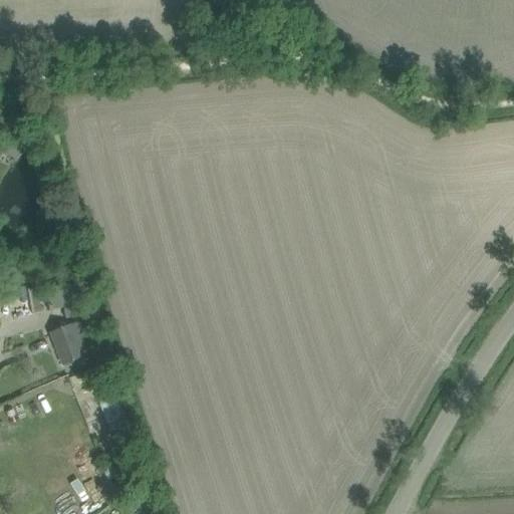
[(0,265),(0,276),(33,283),(35,273),(0,265)]
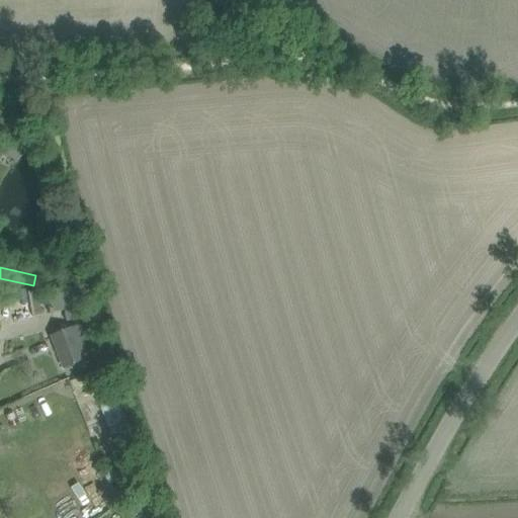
[(45,292),(49,313),(73,308),(69,289),(45,292)]
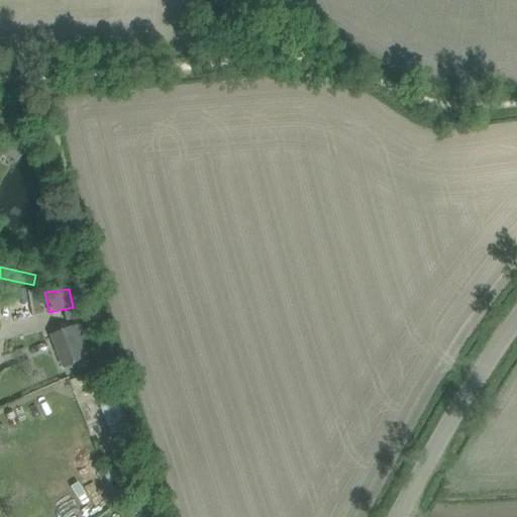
[(106,351),(93,316),(48,334),(61,368),(106,351)]
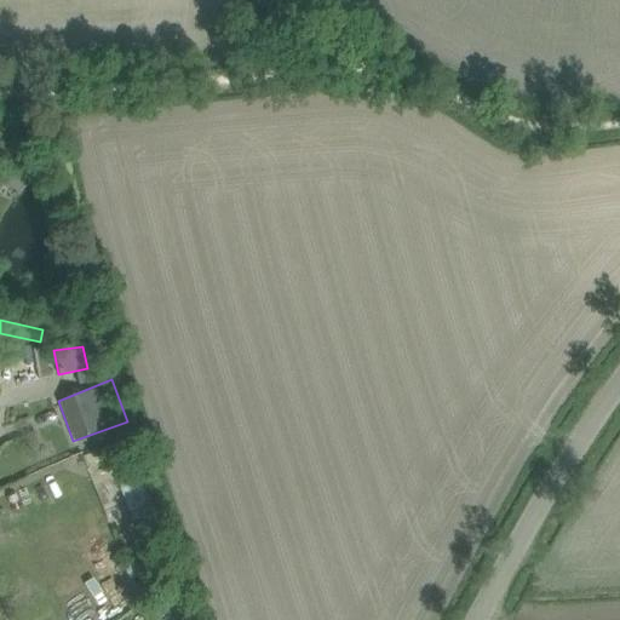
[(103,447),(118,483),(132,477),(118,442),(103,447)]
